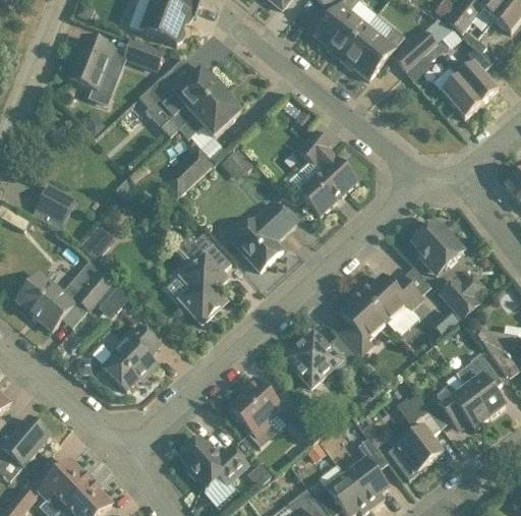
[(195,16),(201,0),(154,0),(142,32),(176,44),(188,13),(195,16)]
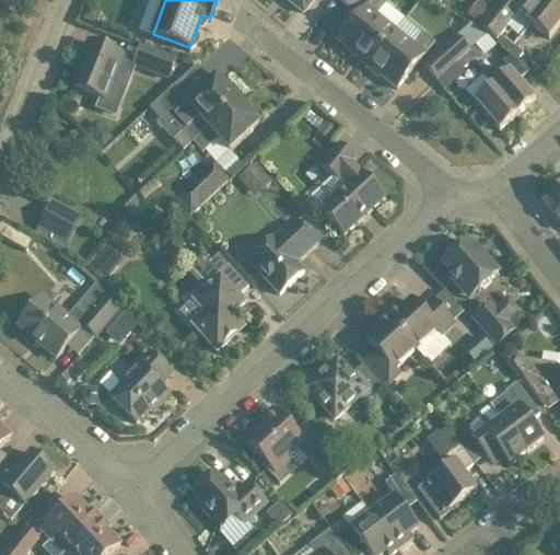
[(292,0),(303,9),(310,0),(292,0)]
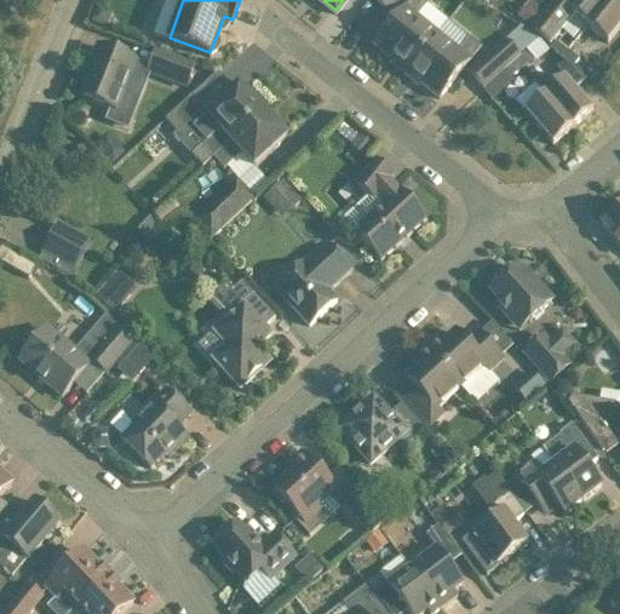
[(392,58),(406,69),(437,30),(417,13),(428,0),(407,0),(374,41),(394,57),(392,58)]
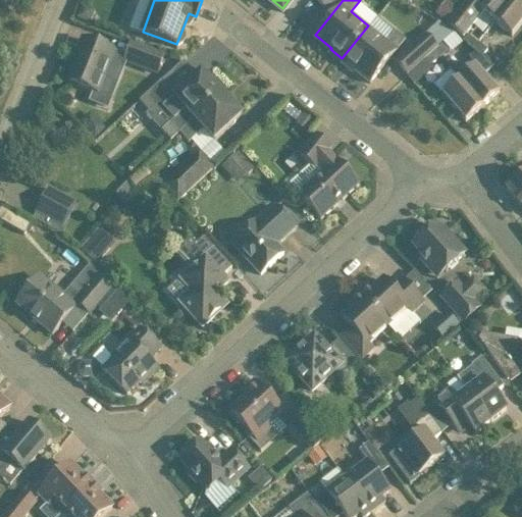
[(441,0),(433,10),(446,21),(457,8),(447,0),(441,0)]
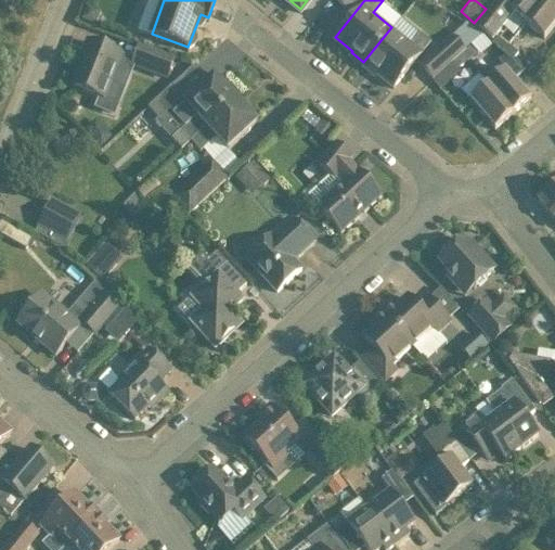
[(511,0),(508,3),(504,0),(493,0),(476,23),(492,36),(513,9),(526,20),(542,0),(511,0)]
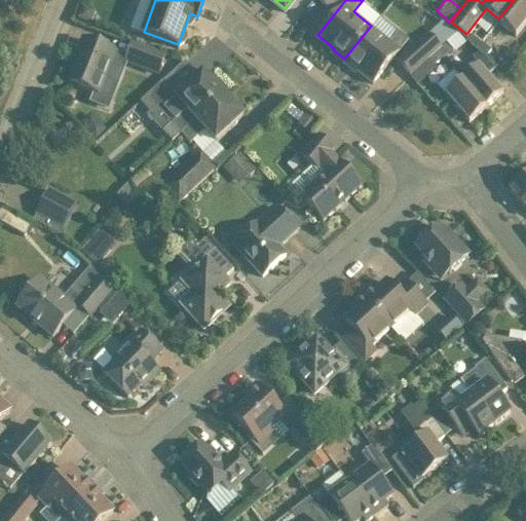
[(514,0),(498,19),(516,33),(525,20),(525,0),(514,0)]
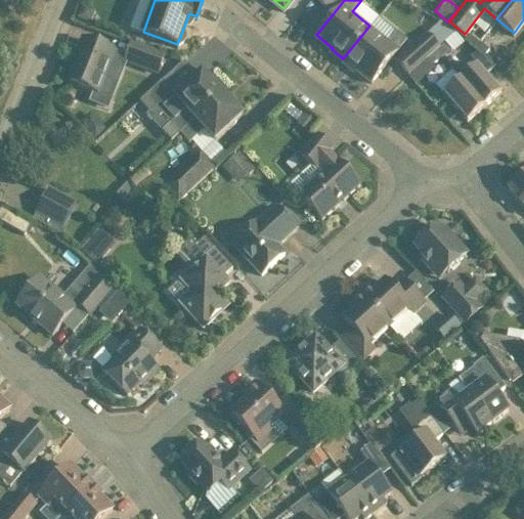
[(83,2),(78,14),(90,18),(94,6),(83,2)]
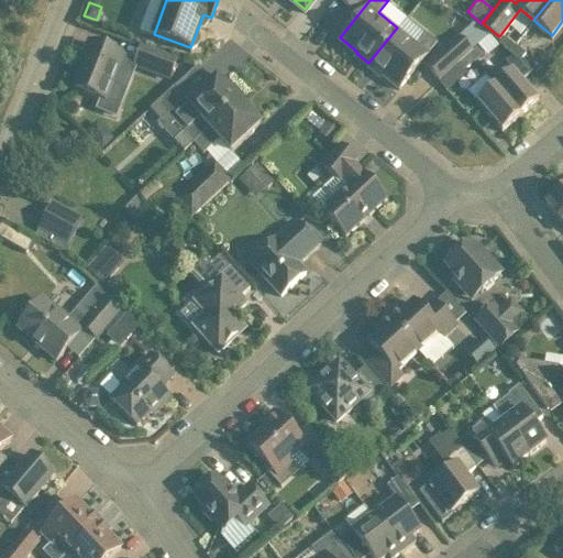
[(397,28),(368,63),(381,73),(382,72),(399,86),(437,39),(426,30),(416,43),(397,28)]
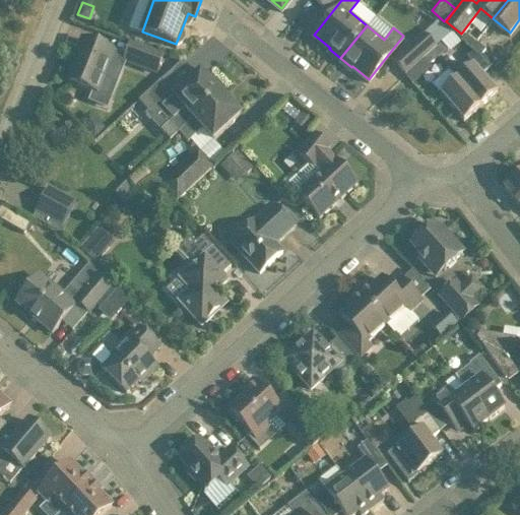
[(393,58),(404,71),(405,72),(415,63),(424,56),(433,48),(438,44),(426,28),(393,58)]
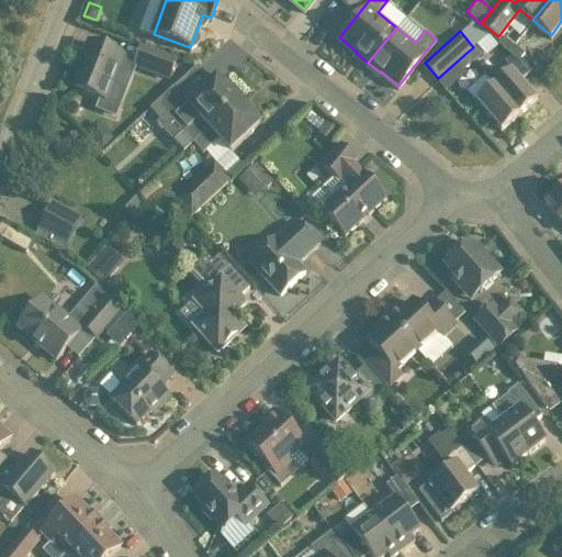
[(515,42),(505,33),(499,40),(501,41),(509,48),(515,42)]
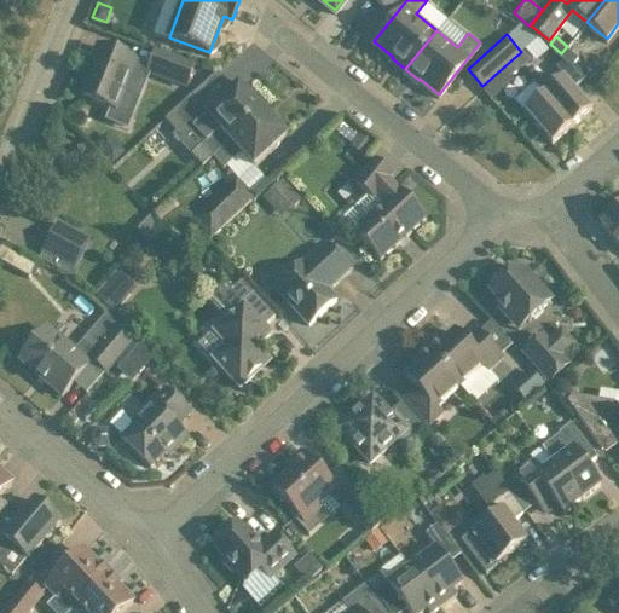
[(82,93),(117,107),(137,57),(98,41),(91,59),(96,61),(82,93)]
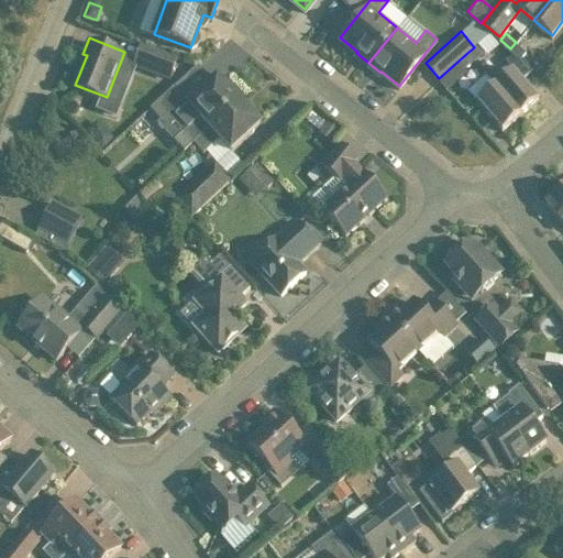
[(510,48),(520,57),(526,50),(516,42),(510,48)]
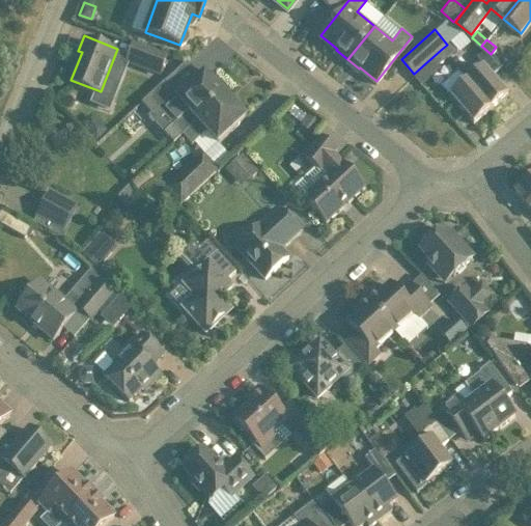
[(160,71),(166,53),(134,40),(127,58),(160,71)]
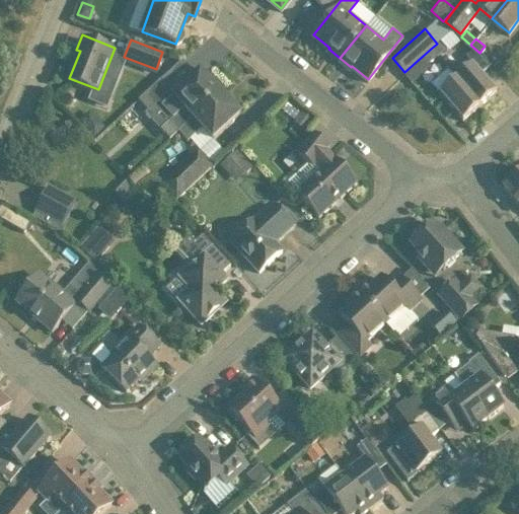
[(432,48),(437,54),(445,46),(440,41),(437,44),(432,48)]
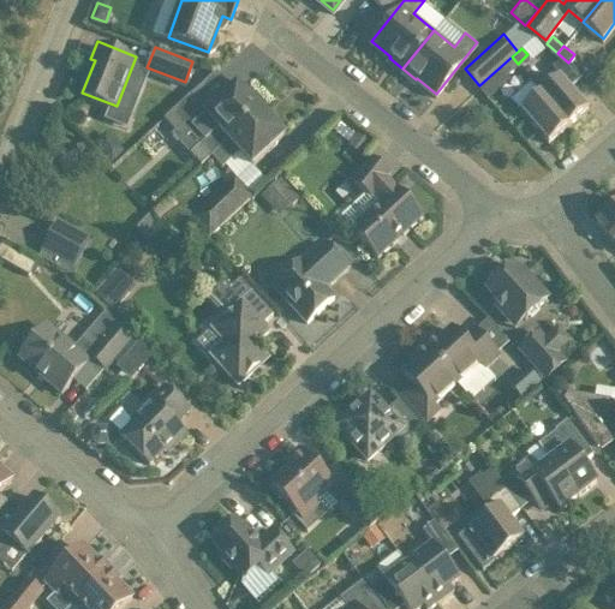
[(518,64),(512,57),(501,66),(507,73),(518,64)]
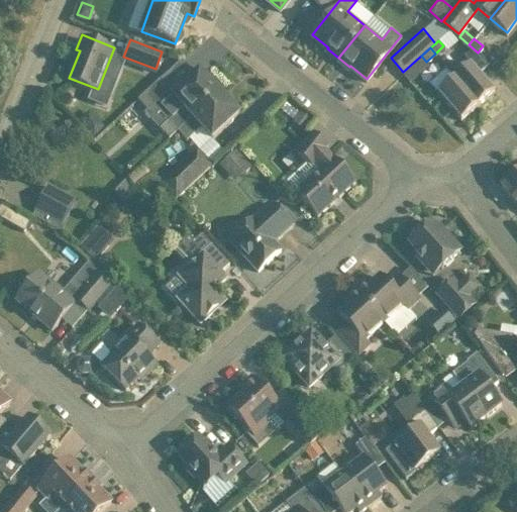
[(454,75),(478,102),(495,88),(471,61),(454,75)]
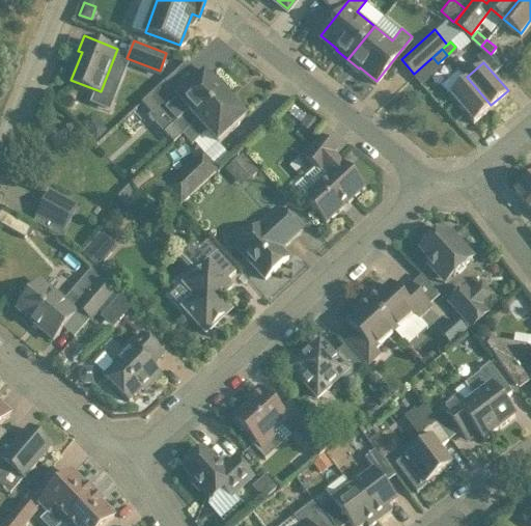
[(421,82),(431,73),(424,64),(414,74),(421,82)]
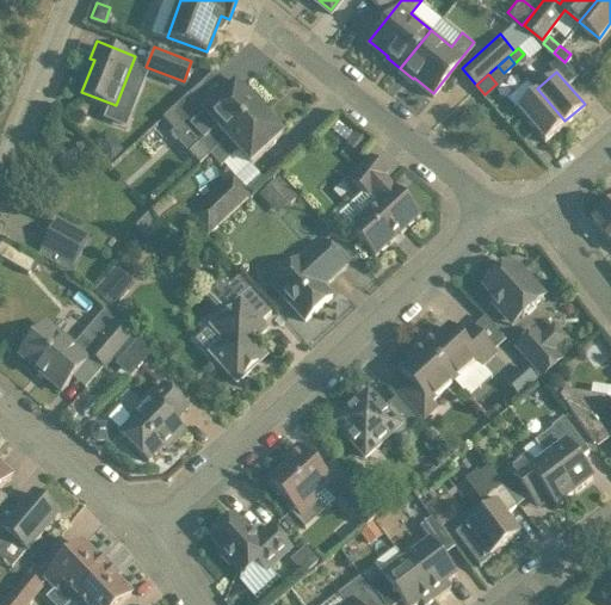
[(198,140),(210,152),(265,100),(248,87),(245,90),(236,80),(204,110),(216,123),(198,140)]
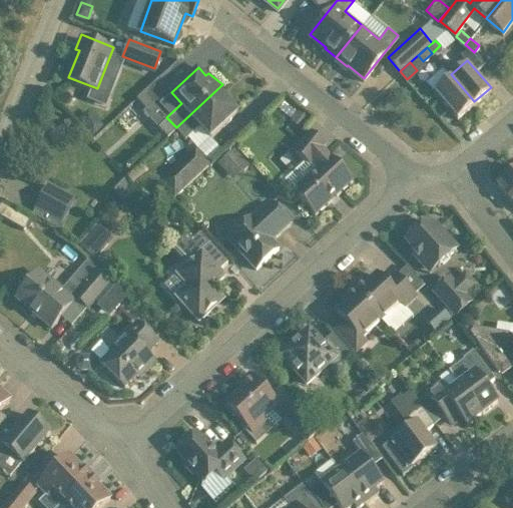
[(458,116),(474,101),(451,74),(434,88),(458,116)]
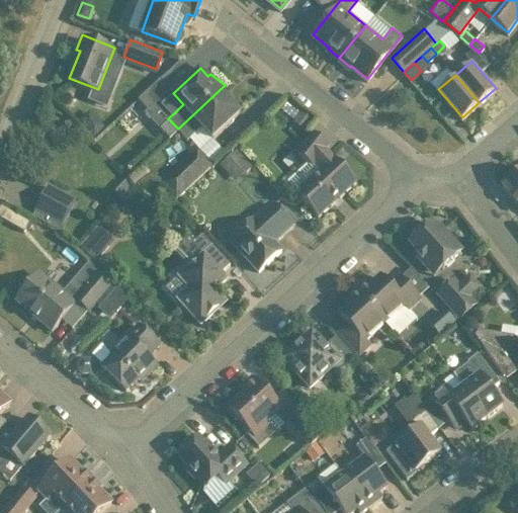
[(160,77),(139,97),(148,107),(170,87),(160,77)]
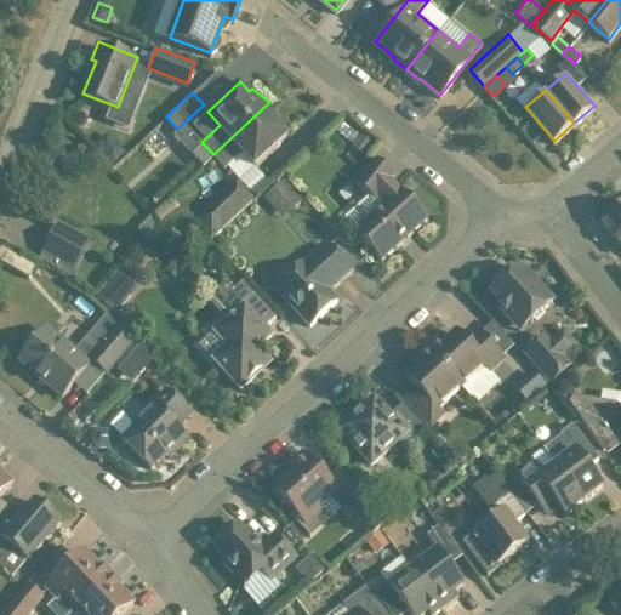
[(243,149),(256,164),(288,132),(279,123),(281,120),(269,102),(214,154),(224,166),(243,149)]
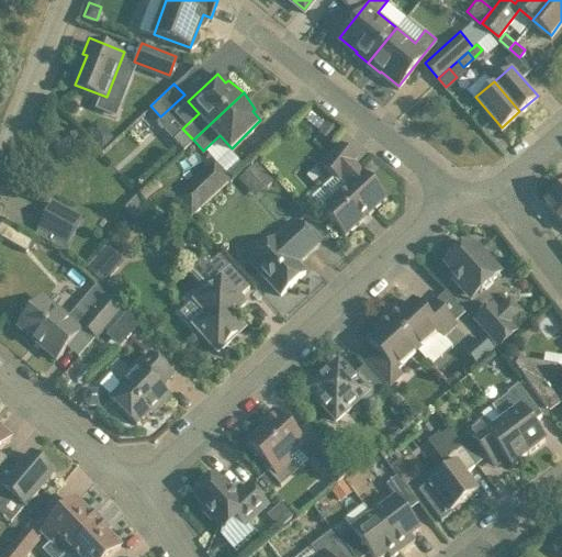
[(88,125),(103,144),(114,134),(98,117),(88,125)]
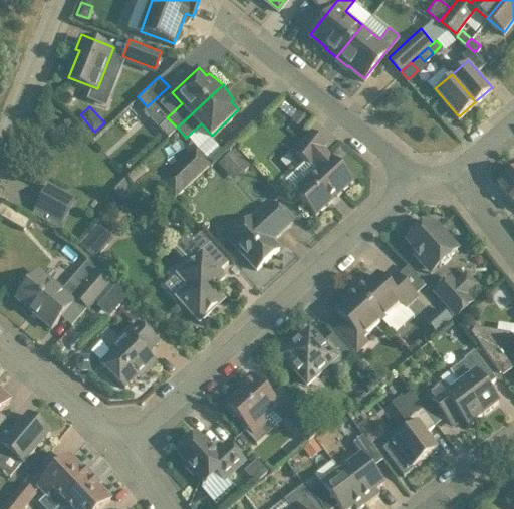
[(292,117),(302,126),(311,115),(300,107),(292,117)]
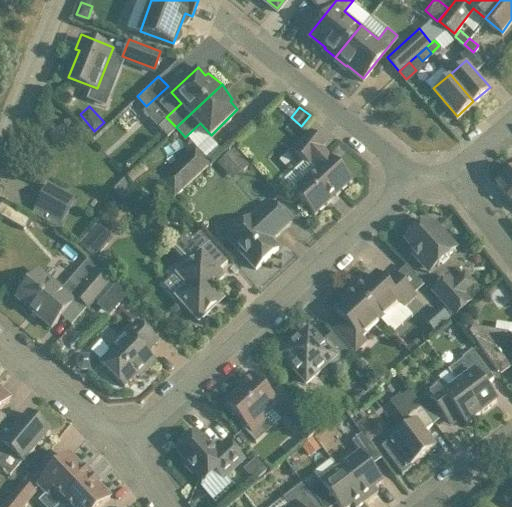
[(317,165),(292,187),(315,212),(352,177),(331,153),(330,154),(322,145),(325,140),(311,129),(295,149),(309,160),(310,158),(317,165)]
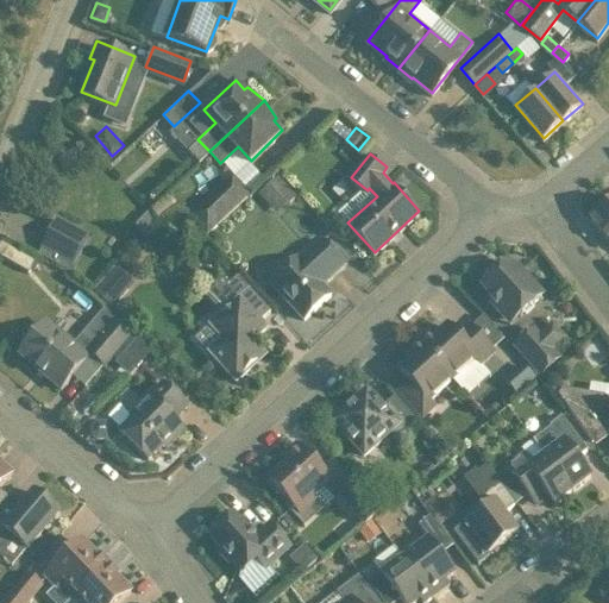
[(233,173),(190,212),(206,230),(249,190),(233,173)]
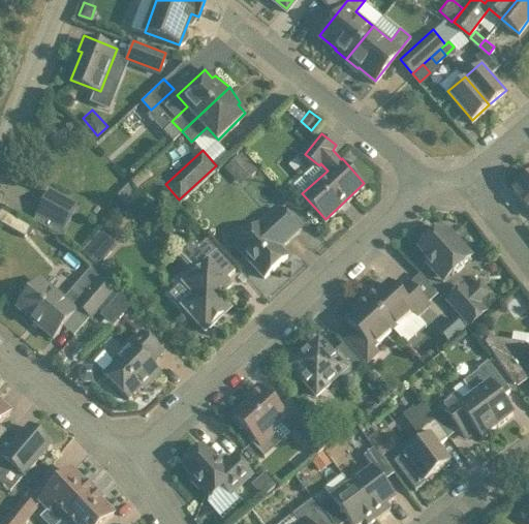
[(240,151),(234,157),(225,164),(229,168),(237,161),(249,175),(255,167),(240,151)]
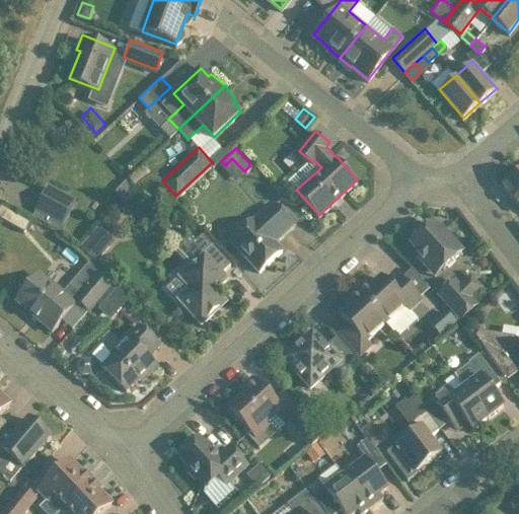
[(518,201),(518,169),(503,184),(518,201)]
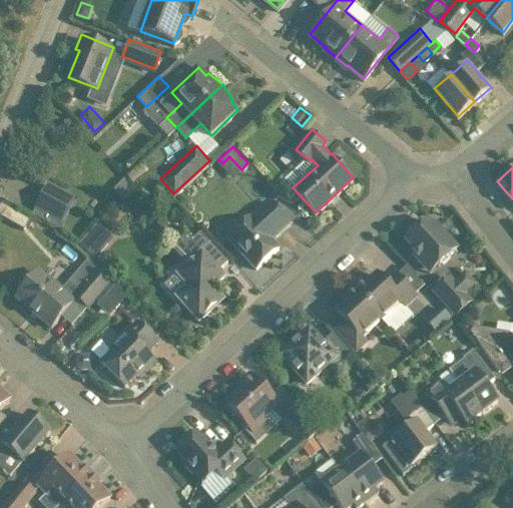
[(112,186),(121,194),(131,183),(123,175),(112,186)]
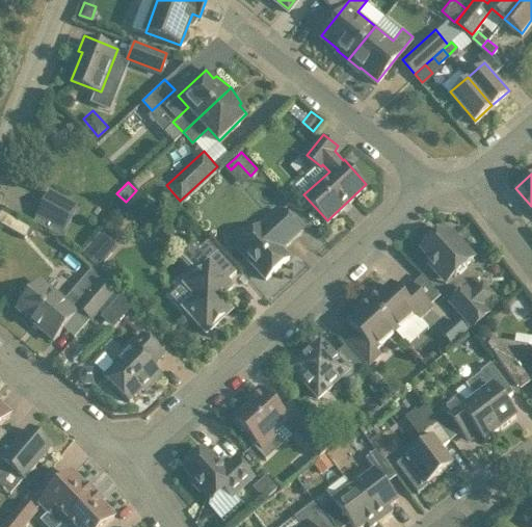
[(75,202),(50,189),(37,211),(63,225),(75,202)]
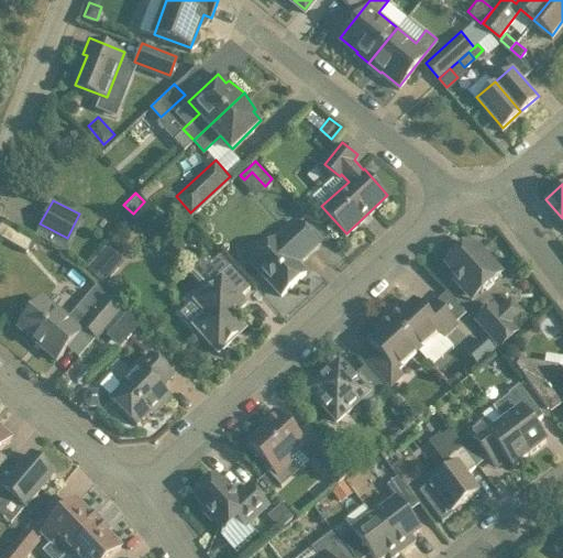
[(306,270),(298,262),(298,261),(319,242),(297,218),(276,238),(274,236),(250,258),(282,293),(306,270)]
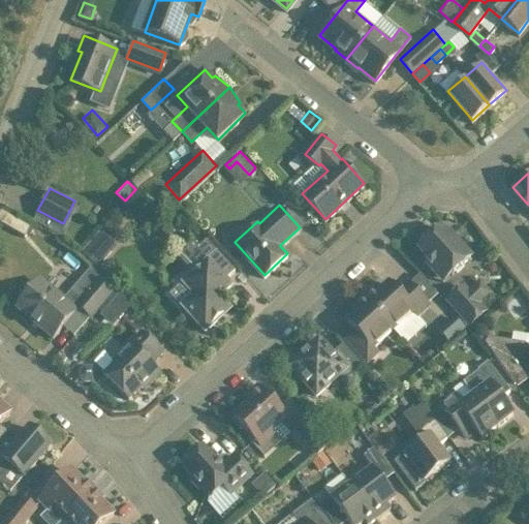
[(5,211),(2,210),(1,209),(0,211),(0,220),(13,228),(24,234),(29,224),(19,218),(5,211)]
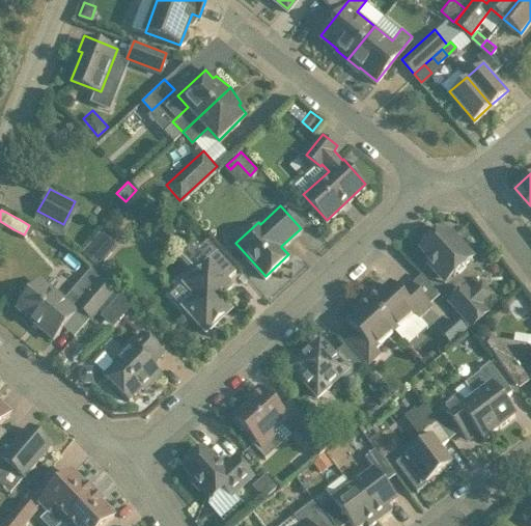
[(426,258),(445,279),(473,253),(451,229),(448,231),(442,225),(420,246),(429,255),(426,258)]
